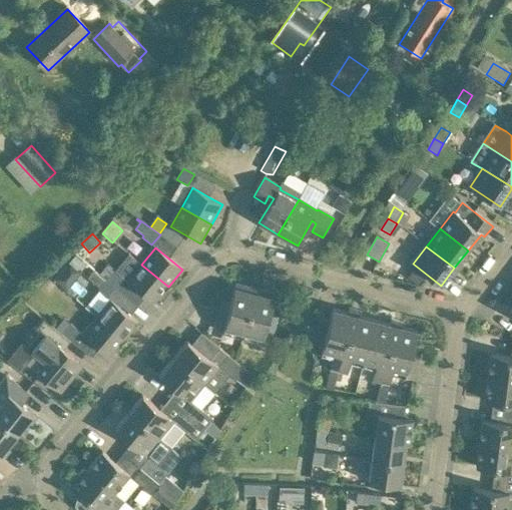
[(141,265),(127,282),(146,298),(154,304),(168,287),(141,265)]
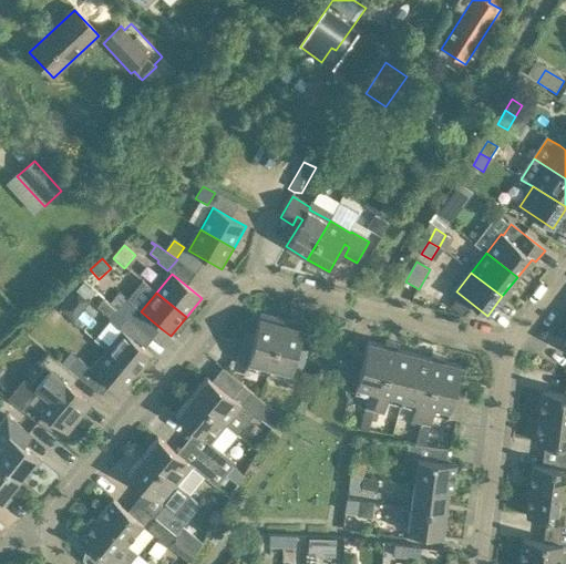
[(129,319),(111,306),(103,299),(94,309),(110,322),(94,340),(106,351),(137,377),(153,358),(119,330),(129,319)]
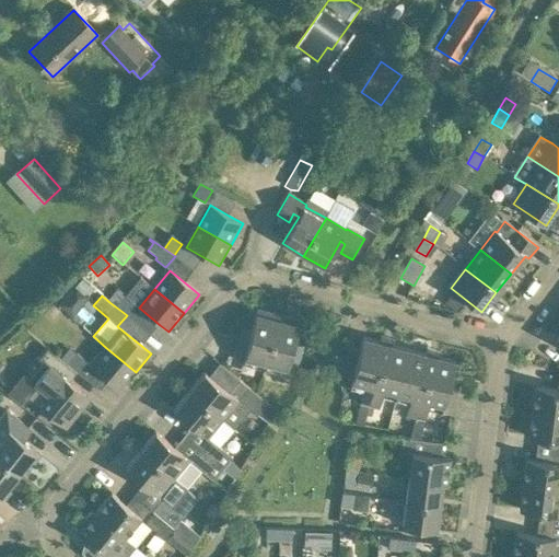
[(298,369),(301,357),(304,347),(295,345),(301,323),(283,318),(279,336),(270,334),(275,315),(257,311),(252,334),(243,332),(236,357),(245,359),(243,366),(287,376),(288,370),(297,373),(298,369)]
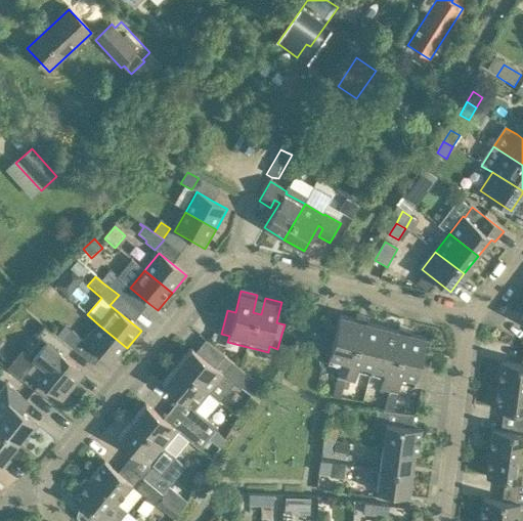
[(393,414),(398,394),(402,378),(415,381),(413,387),(423,389),(432,354),(424,352),(427,340),(408,335),(404,351),(402,355),(396,353),(396,349),(400,333),(365,323),(361,340),(359,344),(354,342),(353,338),(357,321),(340,317),(337,330),(329,327),(320,356),(329,358),(328,364),(341,367),(336,388),(331,387),(329,397),(341,400),(345,381),(355,383),(358,373),(383,379),(381,390),(390,392),(385,413),(393,414)]
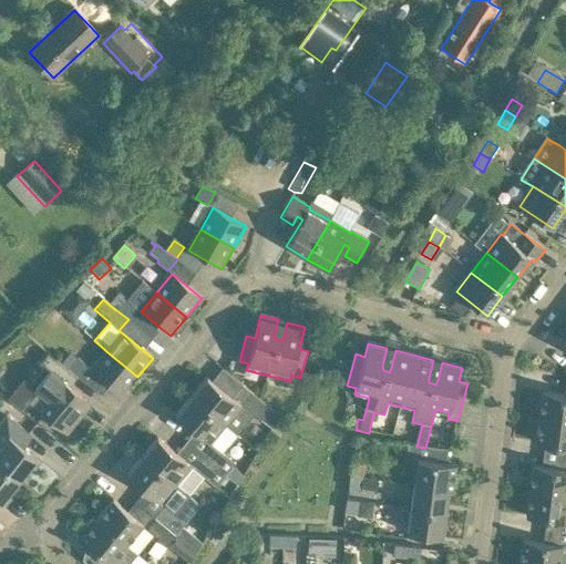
[(122,396),(137,377),(106,351),(91,370),(122,396)]
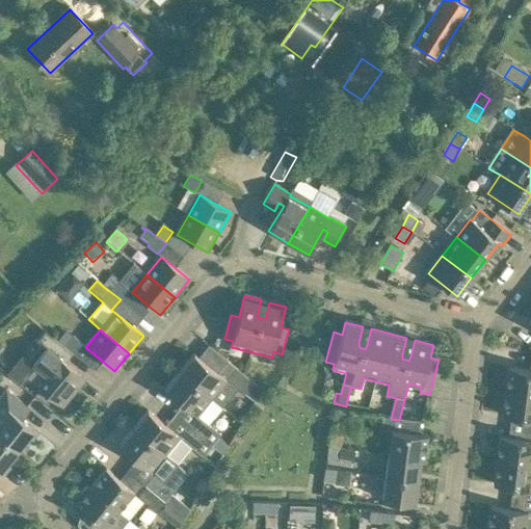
[(74,354),(63,346),(46,332),(37,342),(42,346),(29,362),(36,368),(28,378),(47,394),(62,407),(85,380),(69,367),(65,364),(74,354)]
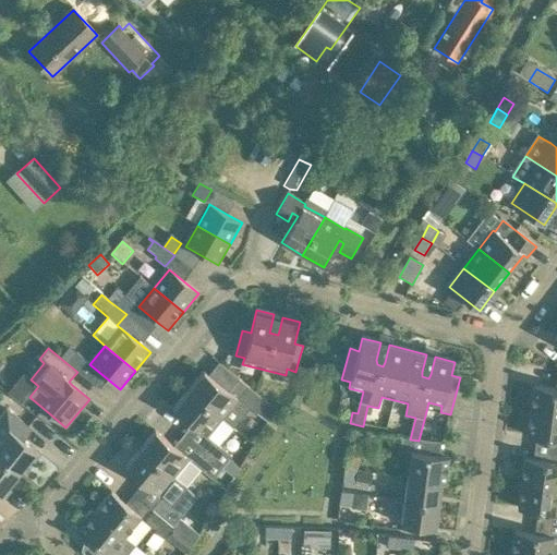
[(67,363),(77,372),(85,362),(74,353),(67,363)]
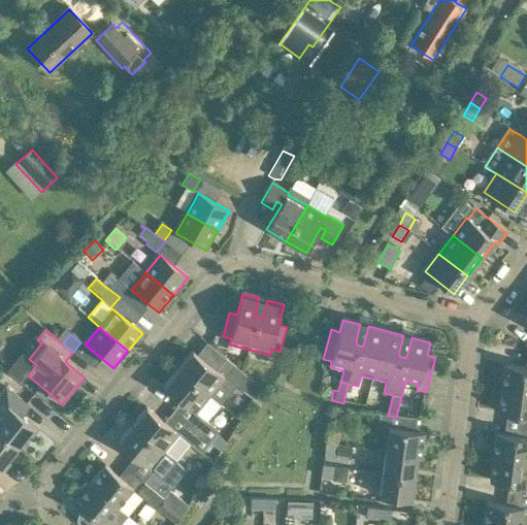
[(227,360),(217,371),(194,353),(178,370),(210,396),(222,405),(237,387),(254,399),(262,389),(227,360)]
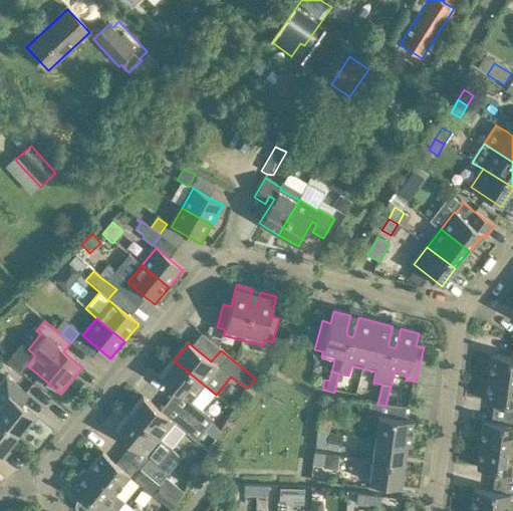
[(512,358),(493,356),(490,379),(512,382),(512,358)]
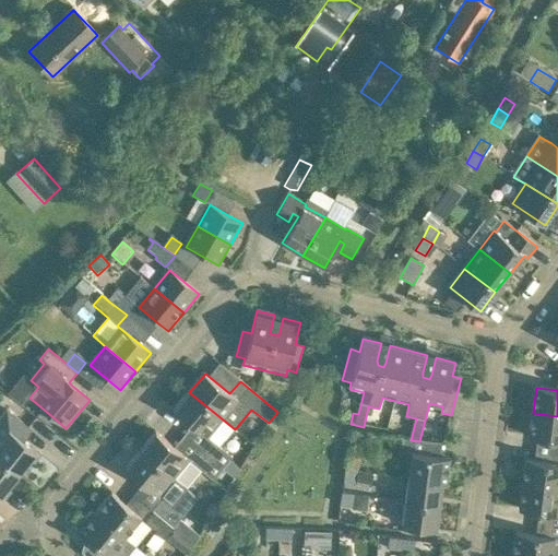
[(220,448),(235,429),(223,420),(189,392),(174,411),(212,441),(202,452),(223,470),(233,458),(220,448)]
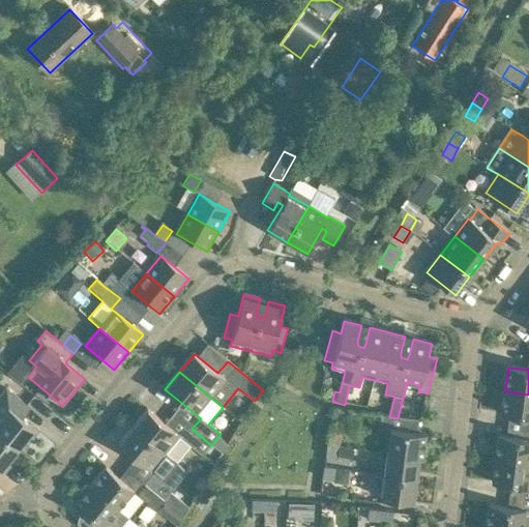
[(0,435),(19,450),(29,437),(32,440),(38,432),(22,418),(30,409),(7,390),(0,399),(0,435)]
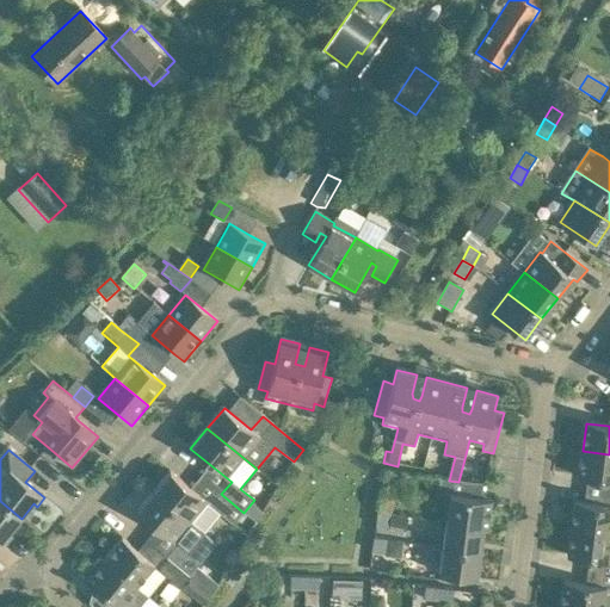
[(609,454),(583,451),(579,478),(587,479),(609,483),(609,454)]
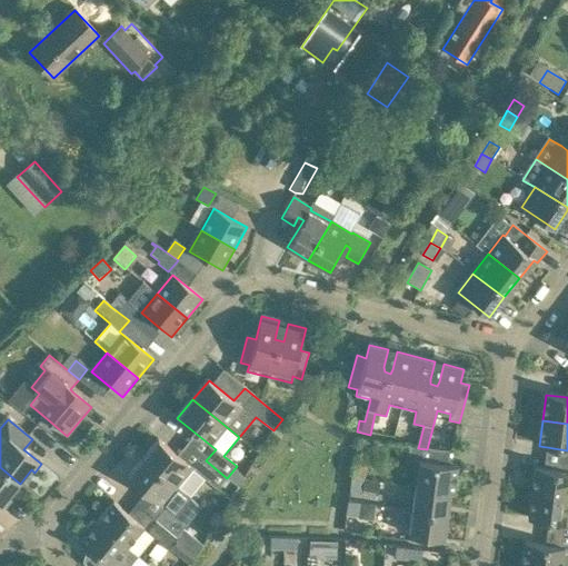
[(196,473),(192,470),(193,469),(176,455),(159,442),(143,460),(190,498),(205,479),(217,490),(227,478),(206,460),(196,473)]
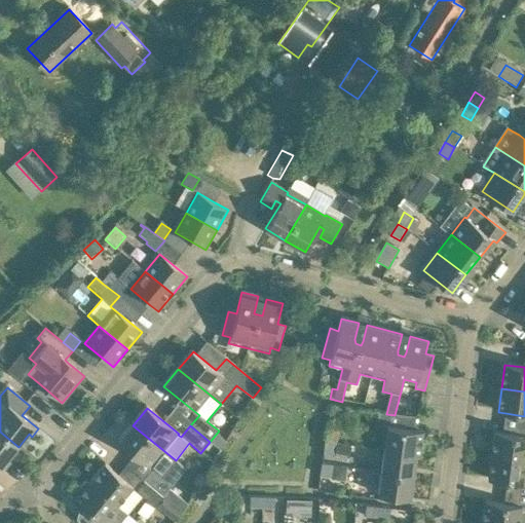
[(175,460),(176,460),(133,425),(118,443),(153,472),(145,481),(163,496),(172,487),(162,479),(177,462),(175,460)]
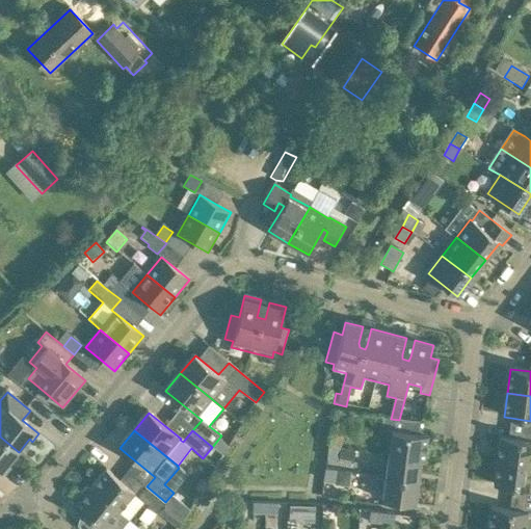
[(393,432),(389,455),(425,460),(428,437),(393,432)]
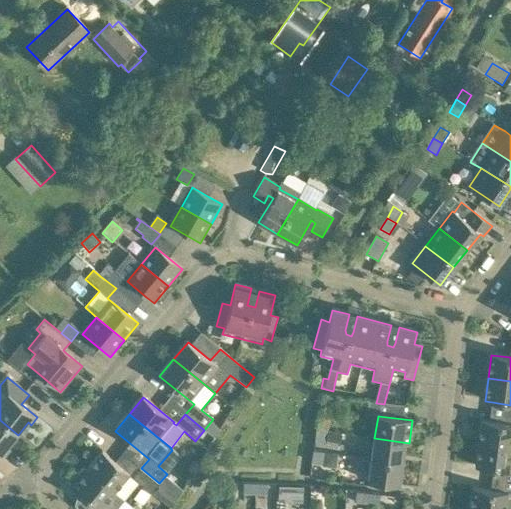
[(317,431),(328,432),(330,420),(319,419),(317,431)]
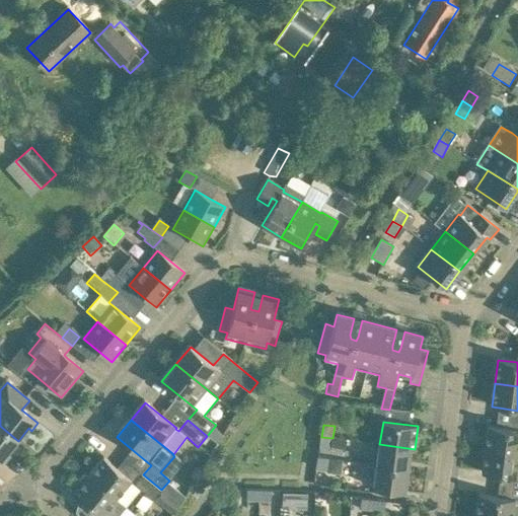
[(0,460),(4,464),(10,456),(7,454),(18,441),(0,426),(0,460)]
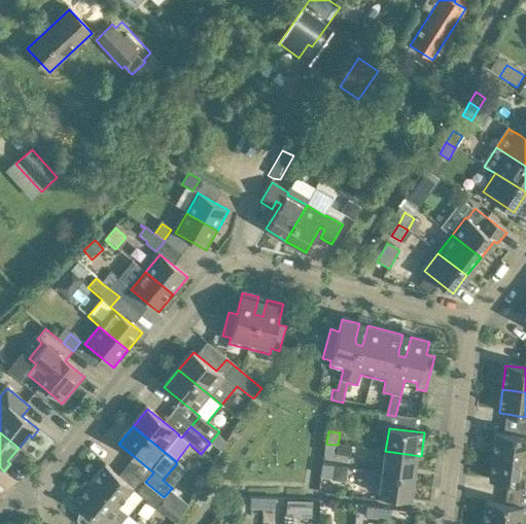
[(525,438),(517,437),(503,434),(496,433),(493,457),(525,461),(525,438)]
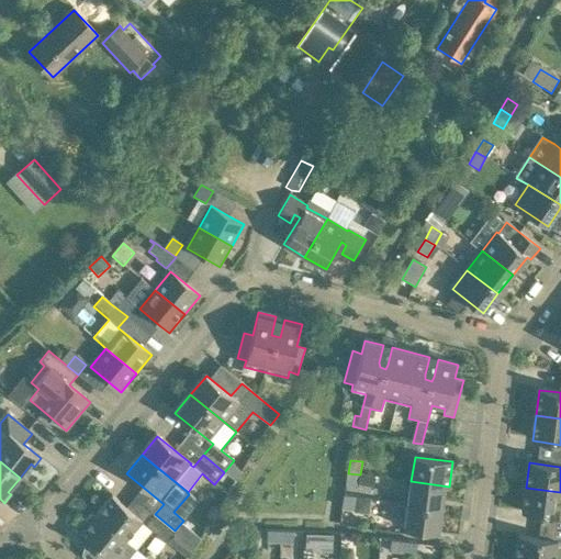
[(358,488),(360,474),(348,473),(346,485),(358,488)]
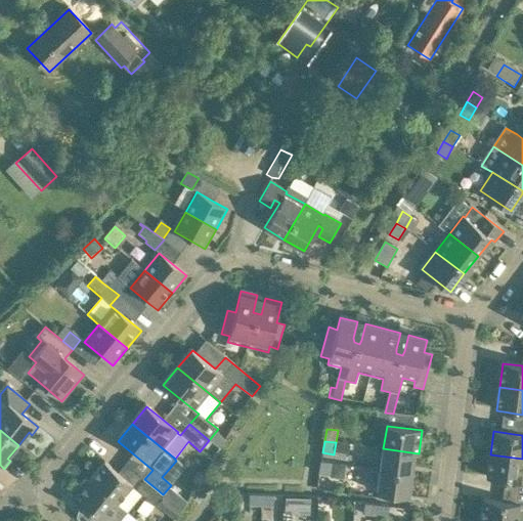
[(419,454),(419,453),(383,448),(381,471),(412,475),(415,453),(419,454)]
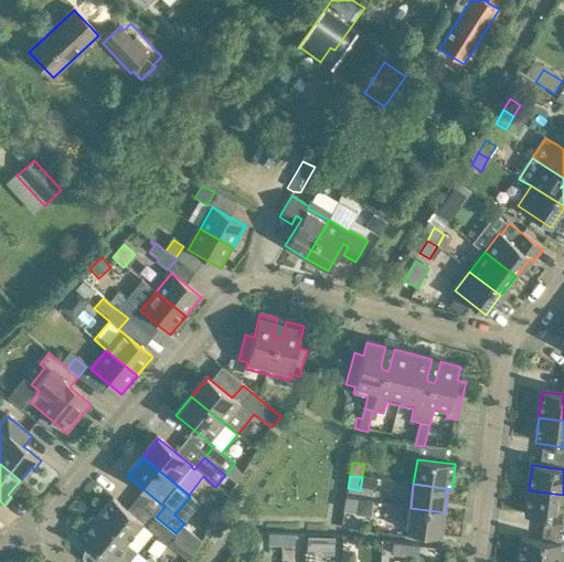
[(563,495),(529,490),(525,517),(563,521),(563,495)]
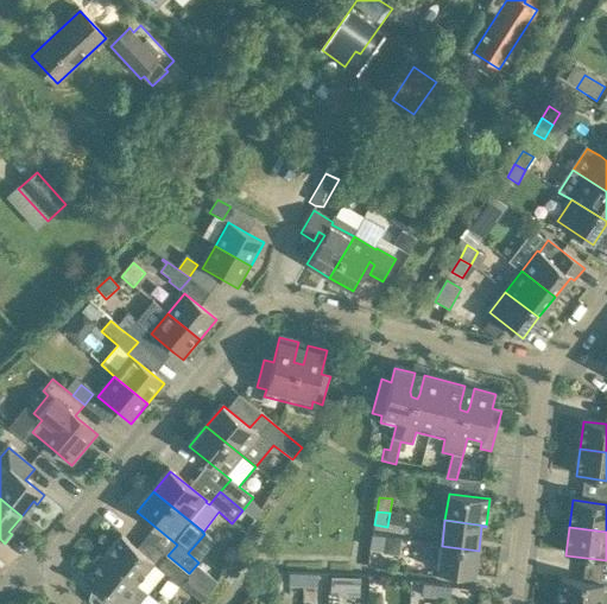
[(163,576),(151,566),(155,564),(122,538),(105,558),(147,593),(163,576)]
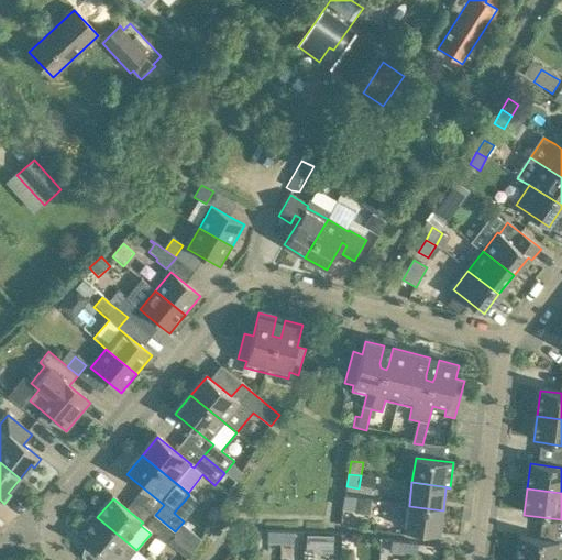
[(372,502),(344,498),(342,511),(355,513),(355,515),(371,516),(372,502)]
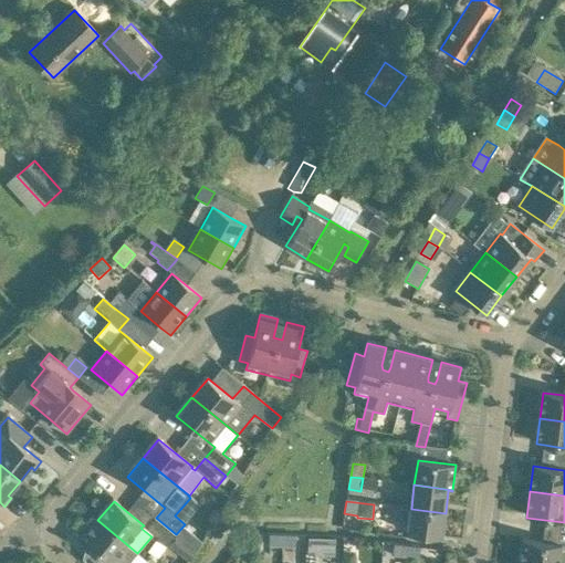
[(442,538),(446,513),(411,509),(408,533),(442,538)]
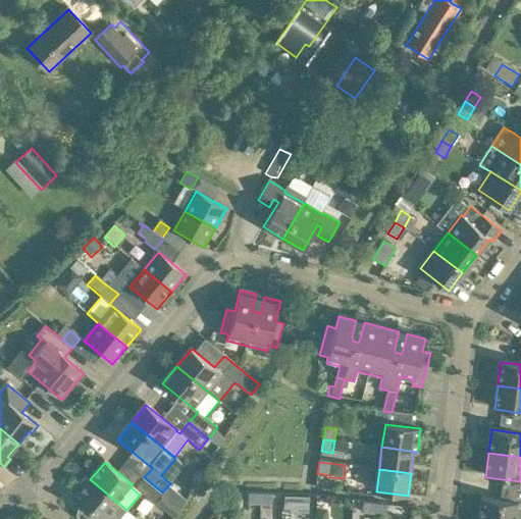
[(161,494),(162,492),(144,477),(135,488),(156,505),(172,518),(174,518),(181,510),(161,494)]
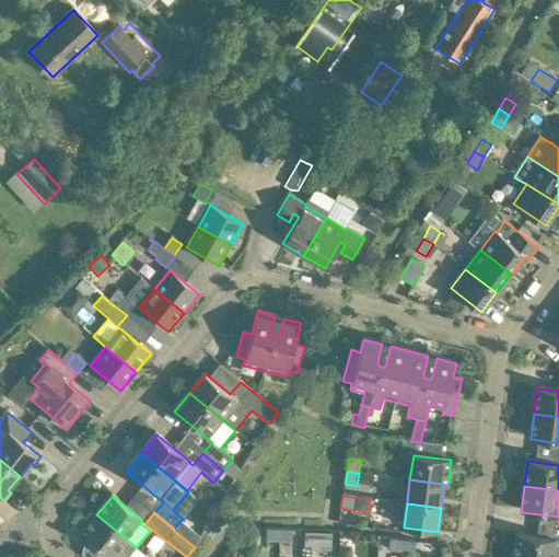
[(96,514),(95,517),(92,514),(83,525),(86,528),(80,535),(106,556),(129,556),(135,550),(134,550),(136,547),(96,514)]
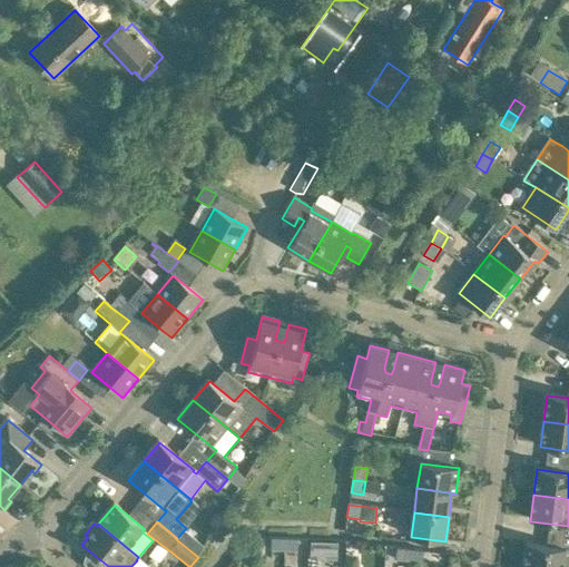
[(272,554),(285,554),(285,540),(272,540),(272,554)]
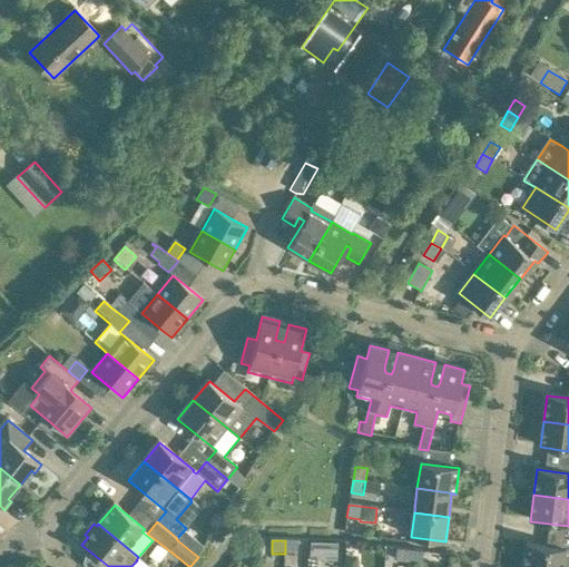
[(285,540),(285,554),(298,554),(297,540),(285,540)]
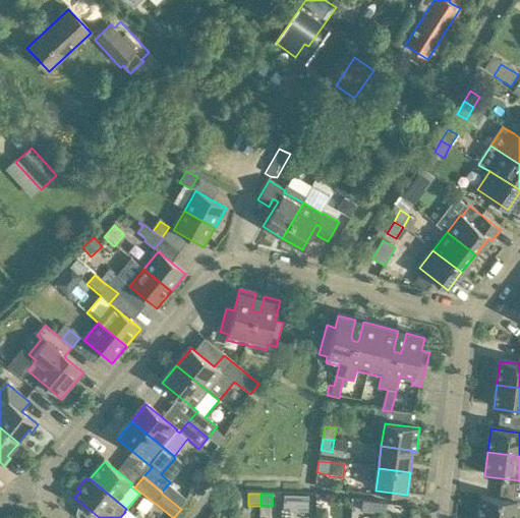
[(519,508),(516,508),(517,502),(481,497),(478,517),(519,517),(519,508)]
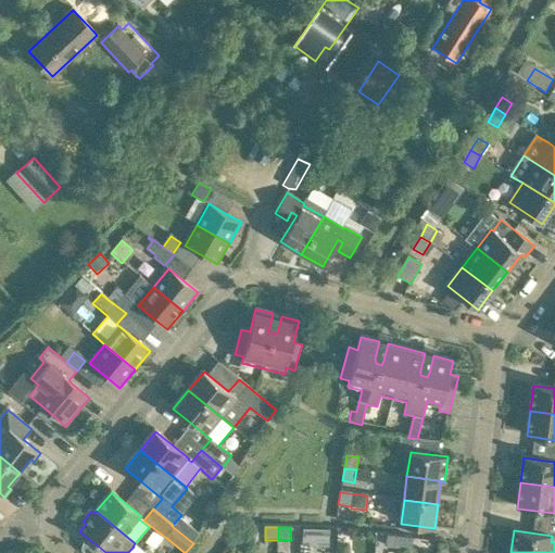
[(399,549),(400,537),(388,535),(386,547),(399,549)]
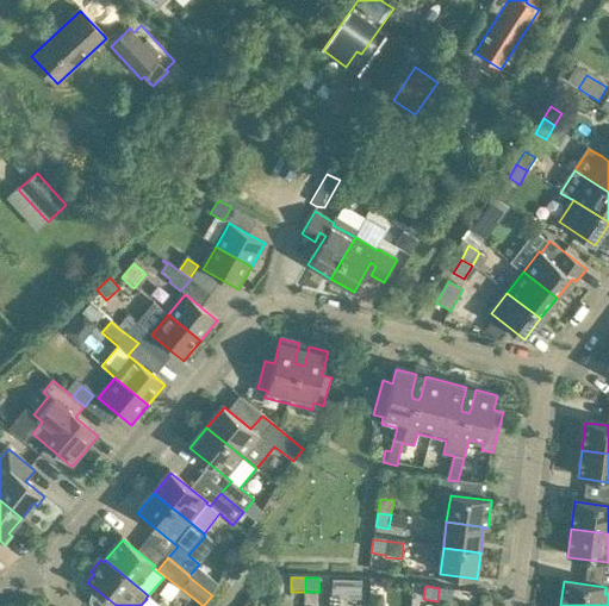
[(452,603),(453,591),(453,589),(439,588),(437,601),(452,603)]
